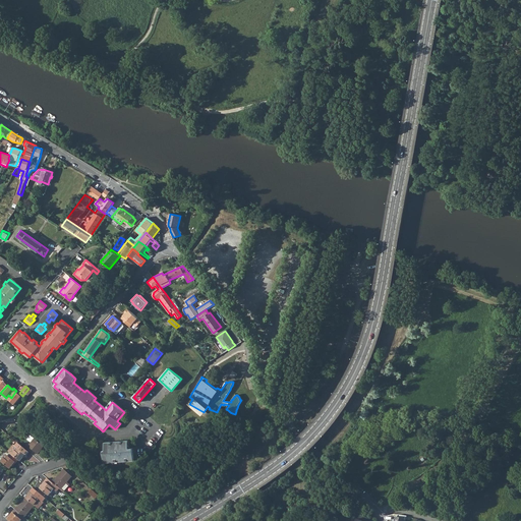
[(29,389),(22,396),(25,398),(32,391),(29,389)]
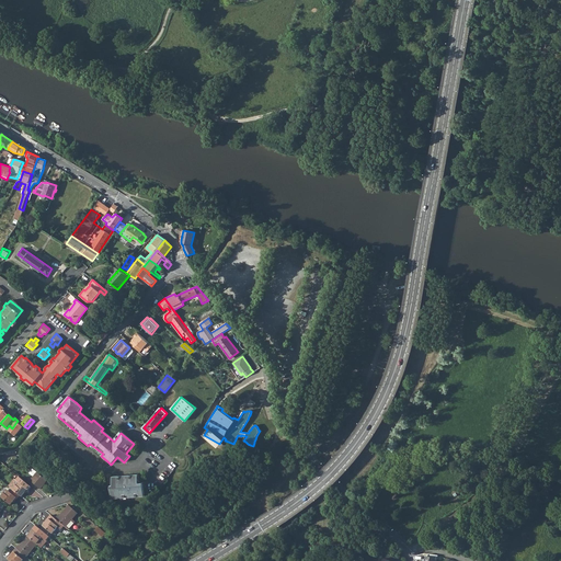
[(103,428),(104,427),(94,419),(93,420),(103,428)]
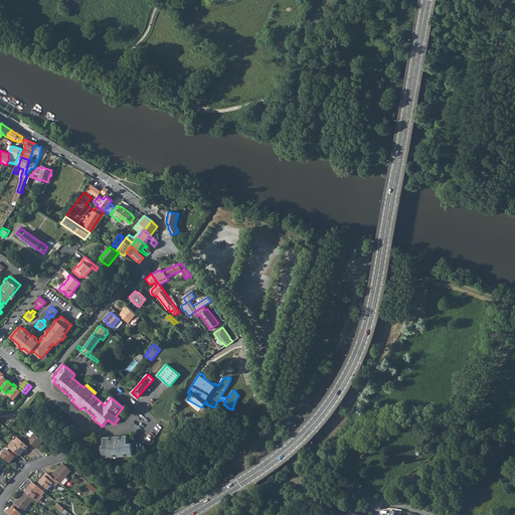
[(14,400),(21,392),(19,391),(15,387),(11,393),(8,395),(14,400)]
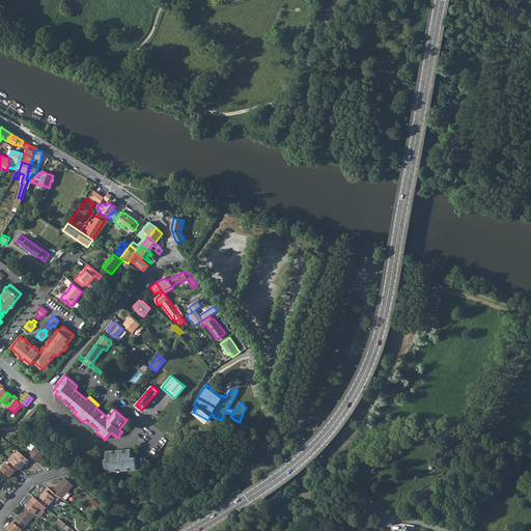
[(74,414),(76,412),(63,401),(62,403),(74,414)]
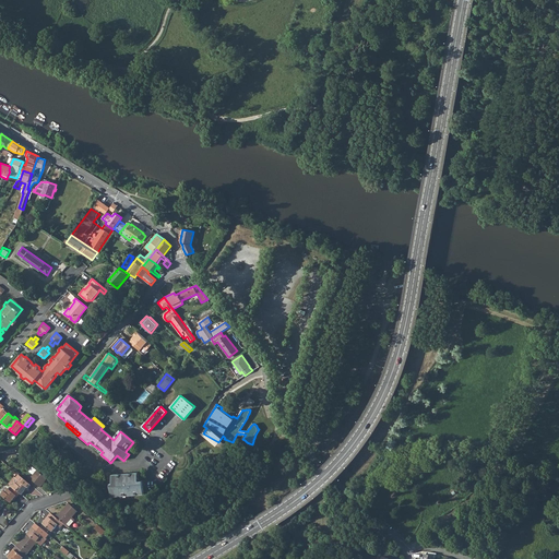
[(87,444),(78,436),(76,437),(86,445),(87,444)]
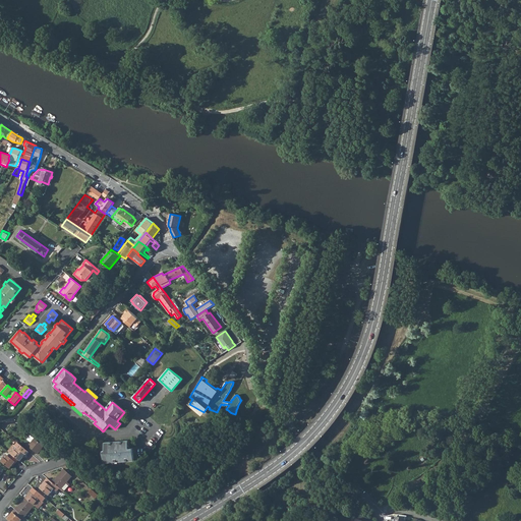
[(94,423),(96,421),(83,412),(81,414),(94,423)]
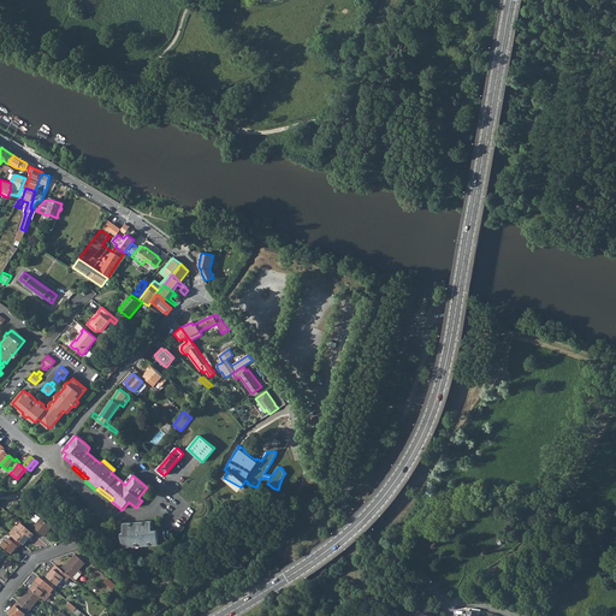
[(35,529),(33,528),(30,532),(34,535),(37,538),(40,534),(45,538),(53,528),(42,519),(41,517),(39,516),(35,521),(39,525),(35,529)]
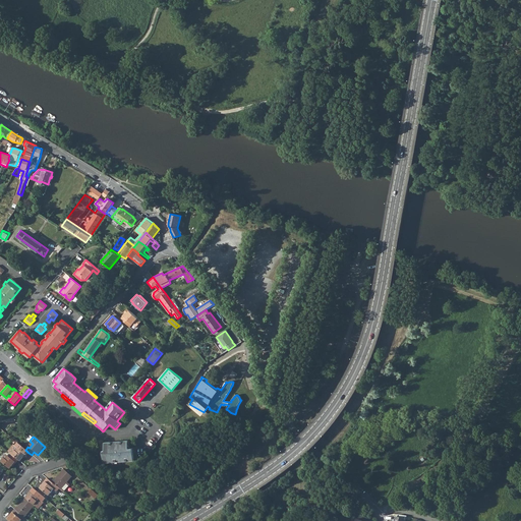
[(113,463),(121,462),(134,461),(134,453),(133,449),(131,449),(129,449),(128,442),(105,444),(106,452),(104,452),(105,460),(105,464),(113,463)]
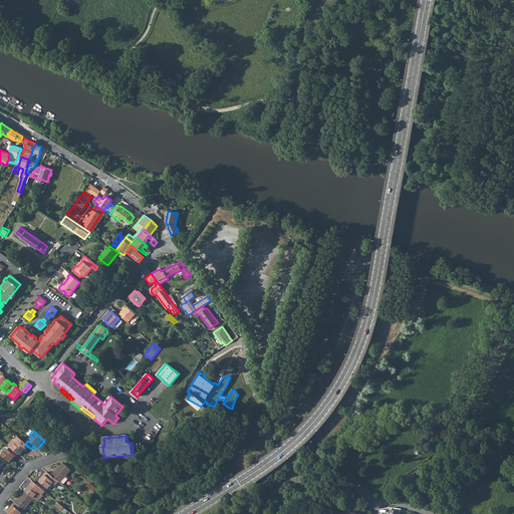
[(25,444),(22,442),(18,438),(15,441),(14,439),(8,446),(12,449),(18,454),(19,456),(22,453),(23,453),(28,447),(25,444)]
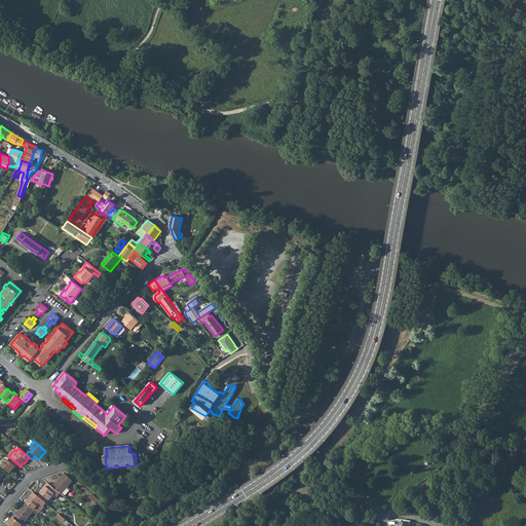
[(6,460),(1,466),(9,474),(12,471),(13,471),(19,464),(12,459),(9,462),(6,460)]
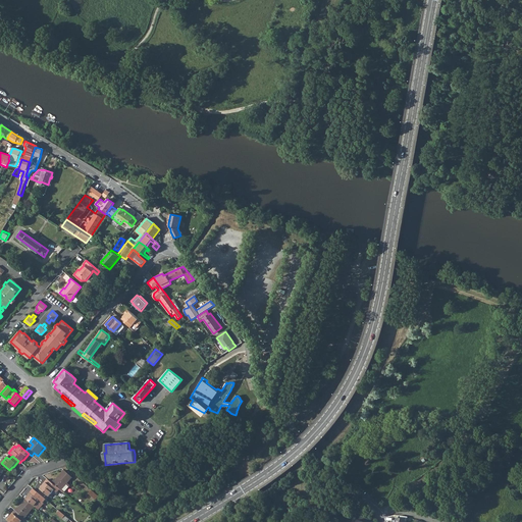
[(73,478),(66,471),(56,481),(55,480),(52,483),(55,485),(60,490),(65,494),(71,487),(68,484),(69,483),(69,482),(73,478)]
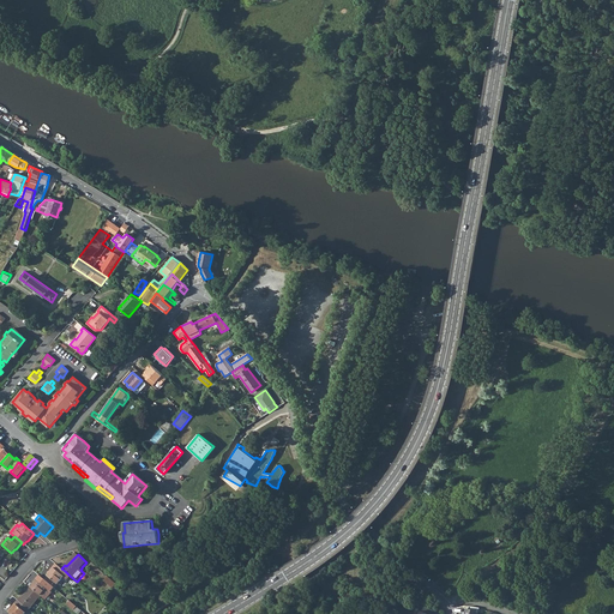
[(61,569),(56,564),(50,571),(50,572),(47,577),(58,585),(64,577),(68,581),(71,577),(65,571),(61,569)]
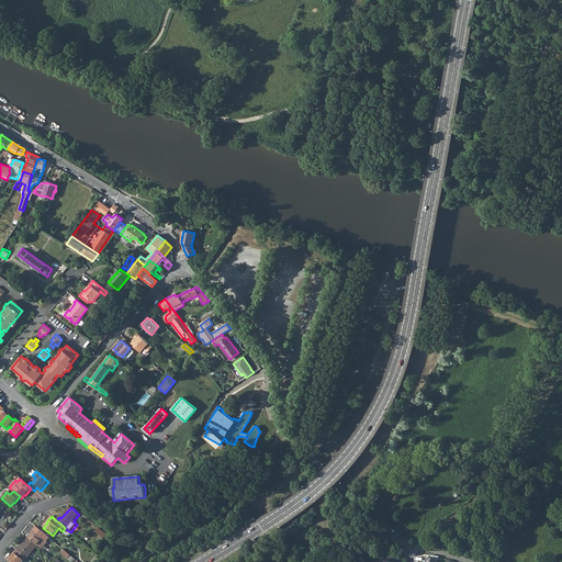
[(49,538),(35,527),(30,532),(31,534),(27,538),(36,546),(42,549),(47,542),(46,541),(49,538)]
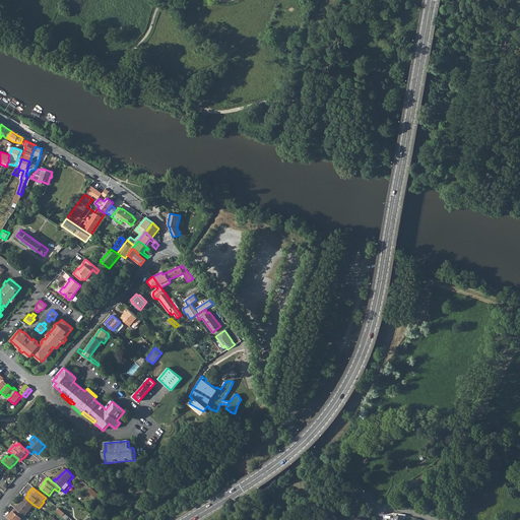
[(87,493),(94,499),(98,496),(91,489),(87,493)]
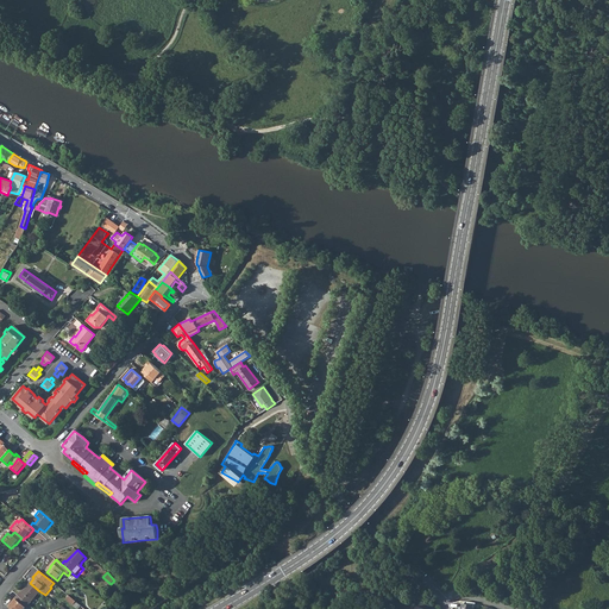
[(26,586),(27,588),(23,592),(22,591),(18,596),(29,604),(39,591),(30,583),(26,586)]
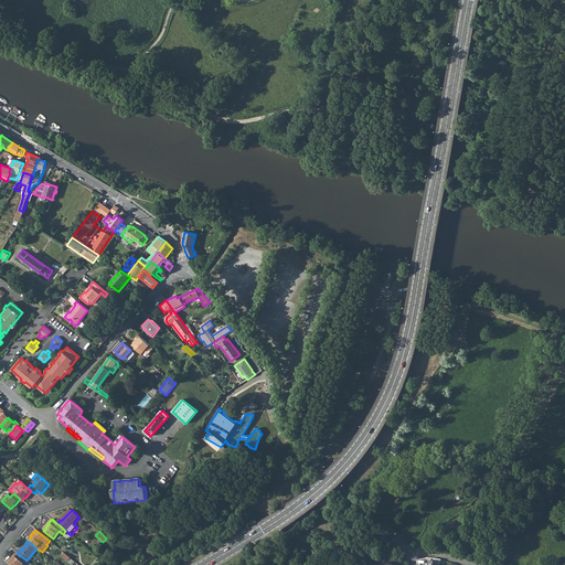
[(13,556),(22,564),(23,564),(29,564),(30,564),(27,561),(17,553),(13,556)]
